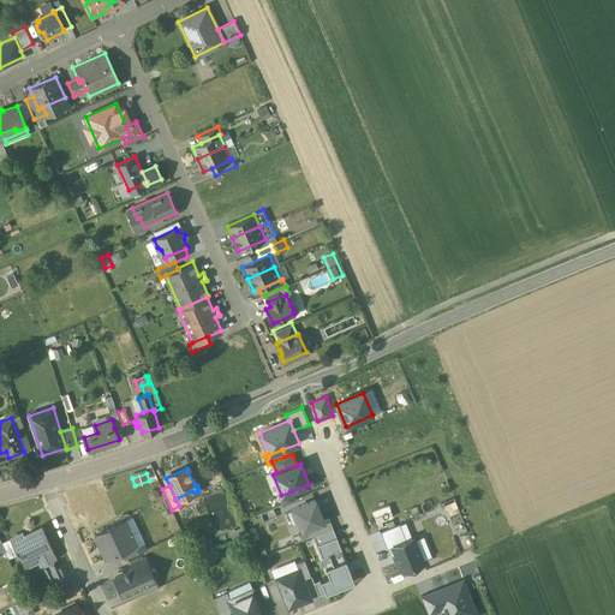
[(296,499),(292,491),(281,495),(279,496),(282,503),(296,499)]
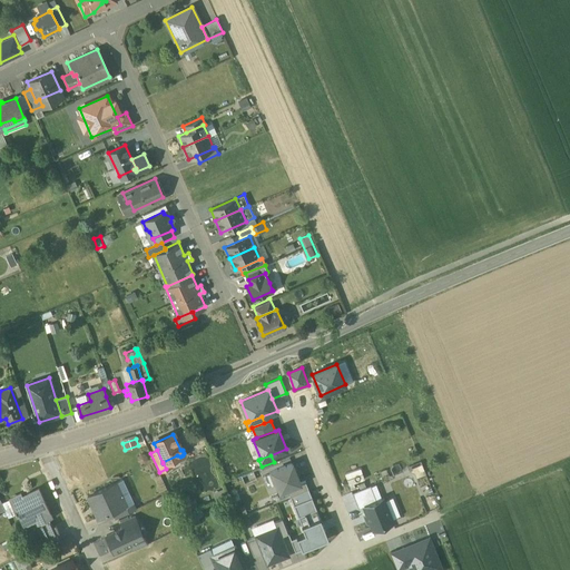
[(287,489),(301,483),(292,463),(273,471),(281,491),(287,489)]
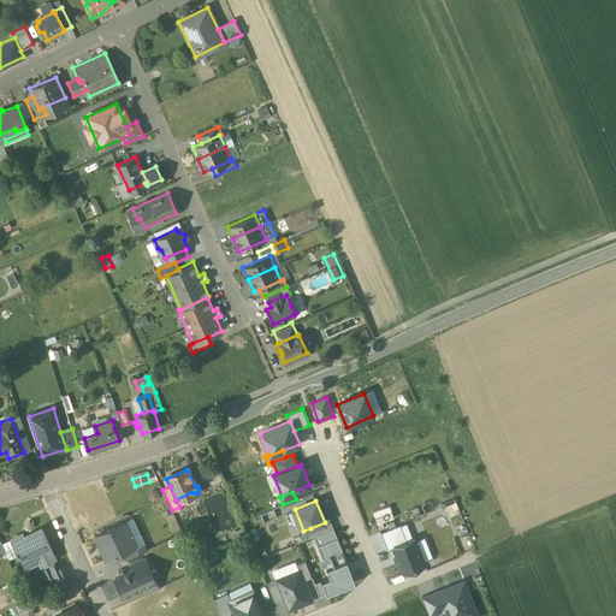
[(105,509),(87,517),(92,529),(110,521),(105,509)]
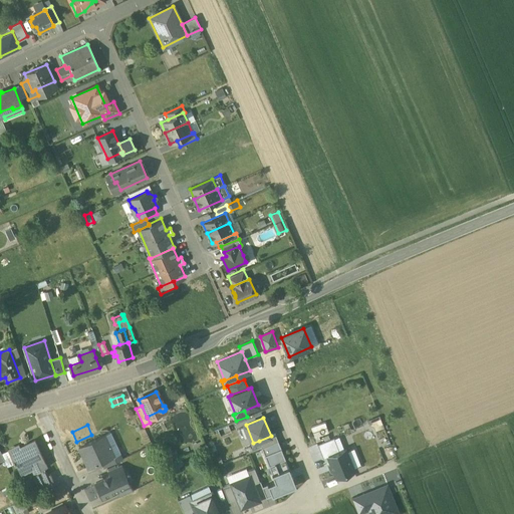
[(271,436),(259,441),(262,448),(278,441),(275,434),(271,436)]
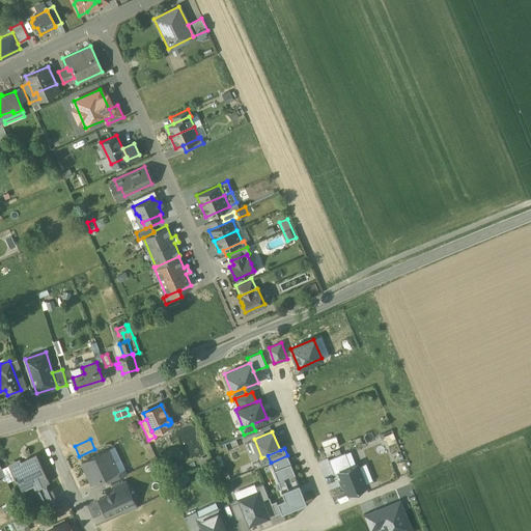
[(108,449),(82,462),(86,471),(88,470),(93,481),(105,476),(117,470),(108,449)]
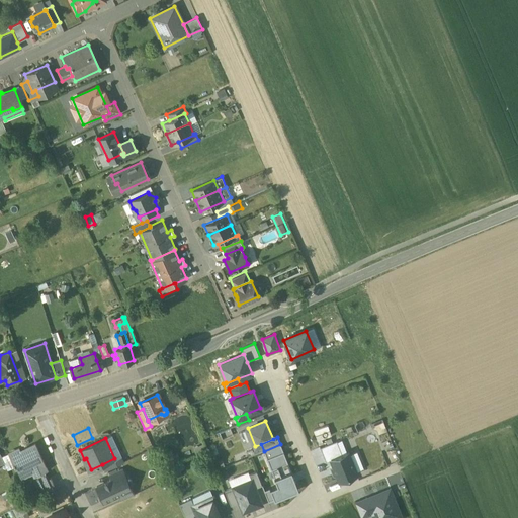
[(337,441),(320,447),(326,461),(330,459),(342,455),(337,441)]
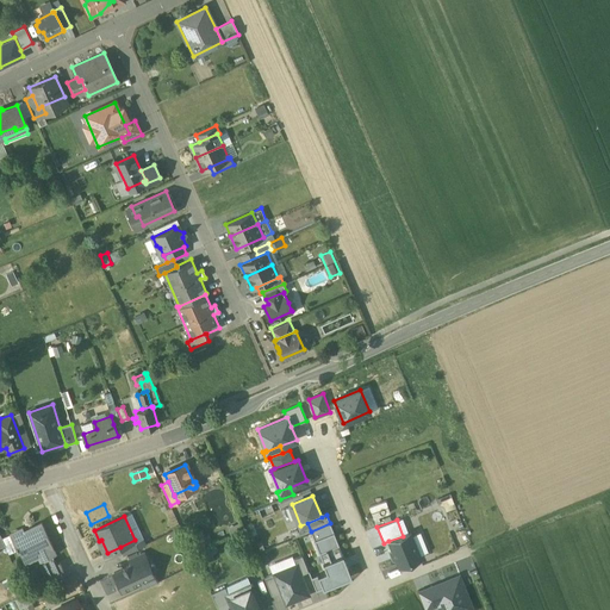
[(42,523),(24,531),(22,528),(10,534),(16,546),(14,546),(17,549),(18,548),(23,556),(36,551),(41,560),(51,554),(55,553),(42,523)]
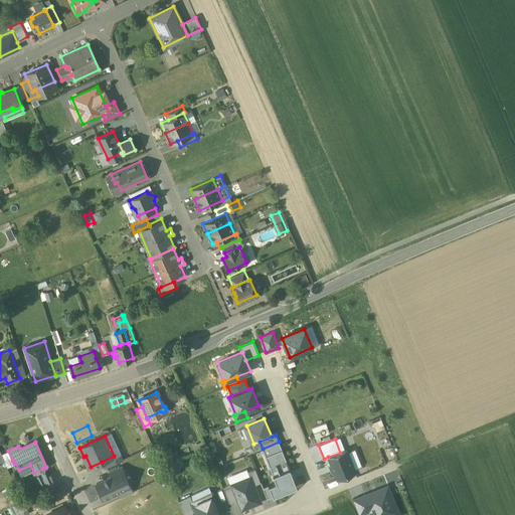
[(266,456),(282,450),(279,442),(263,449),(266,456)]
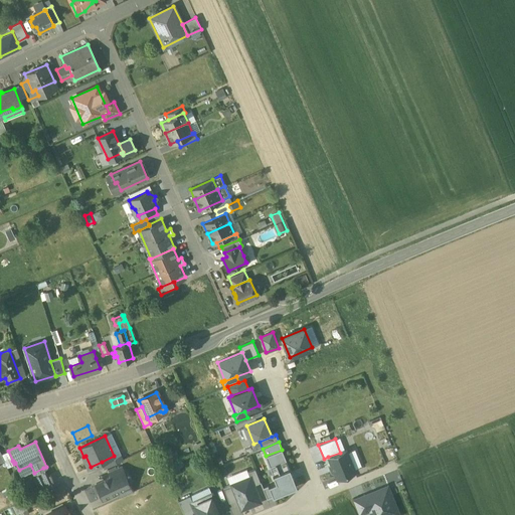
[(279,473),(290,468),(282,450),(266,456),(270,467),(276,465),(279,473)]
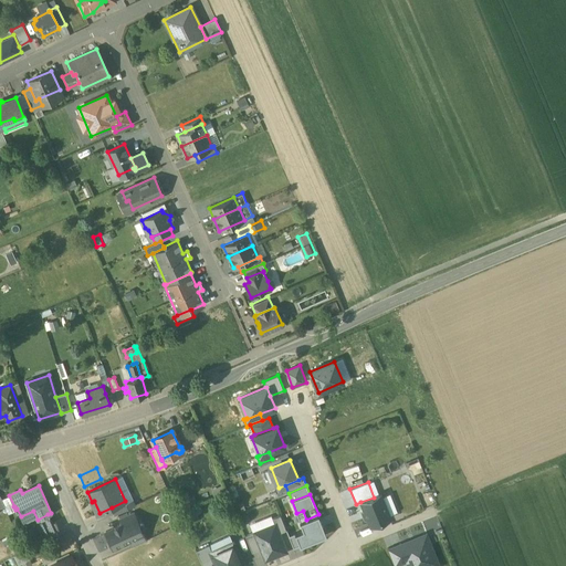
[(374,498),(360,502),(365,511),(363,512),(365,519),(367,517),(370,525),(390,519),(380,494),(374,498)]
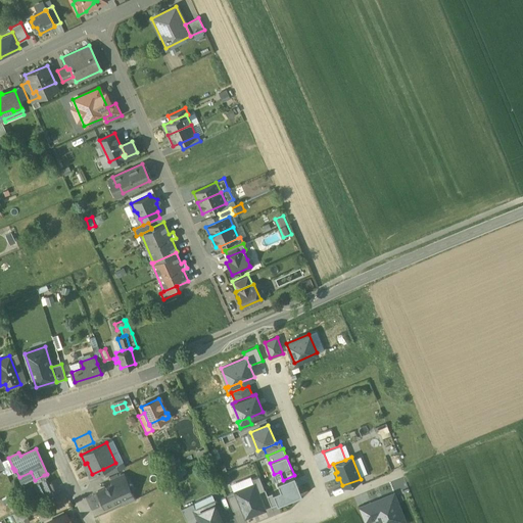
[(115,463),(103,469),(106,474),(119,469),(115,463)]
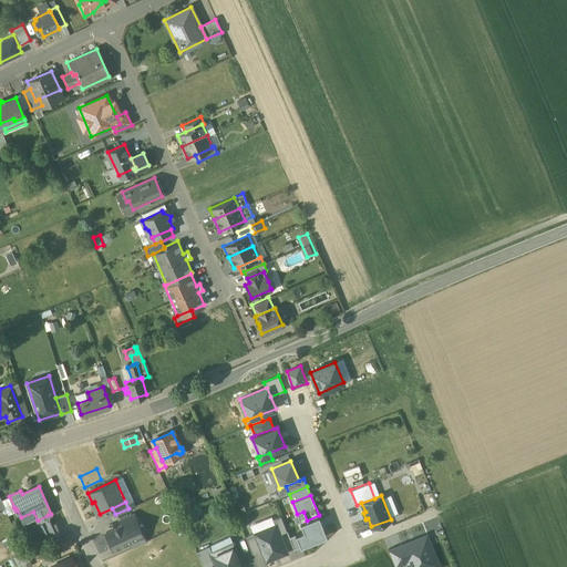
[(133,513),(120,518),(122,525),(134,519),(134,521),(136,519),(133,513)]
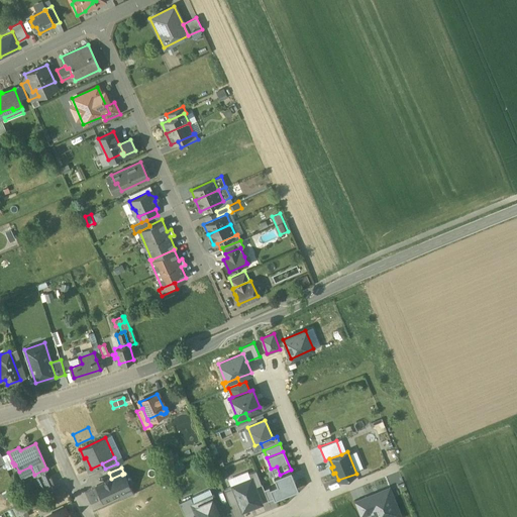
[(43,470),(34,475),(37,482),(47,477),(43,470)]
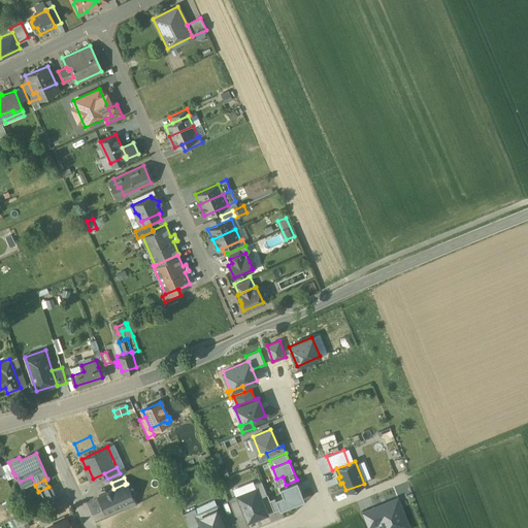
[(283,495),(274,498),(278,509),(304,499),(297,480),(286,485),(279,487),(283,495)]
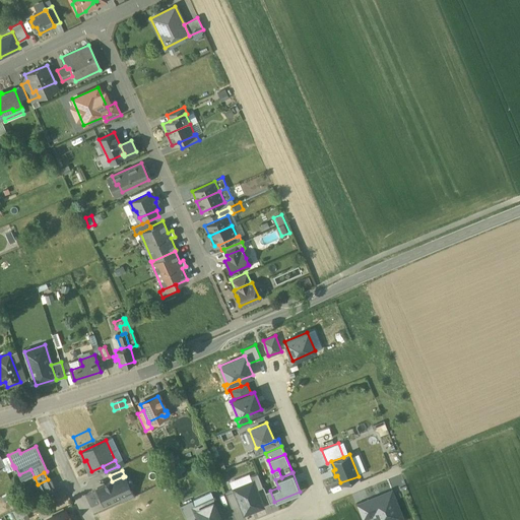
[(251,476),(256,490),(262,486),(257,473),(251,476)]
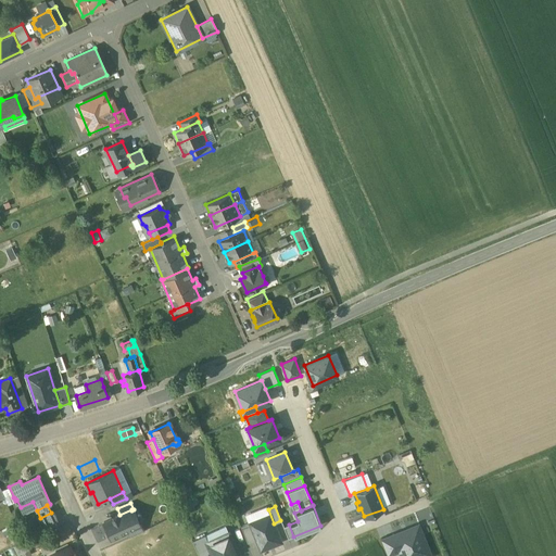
[(413,514),(416,522),(421,520),(421,519),(432,515),(428,506),(413,514)]
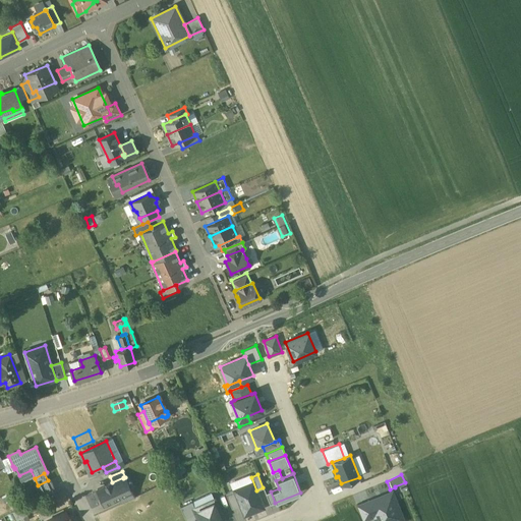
[(112,482),(97,489),(104,504),(119,497),(130,491),(129,491),(123,478),(123,477),(112,482)]
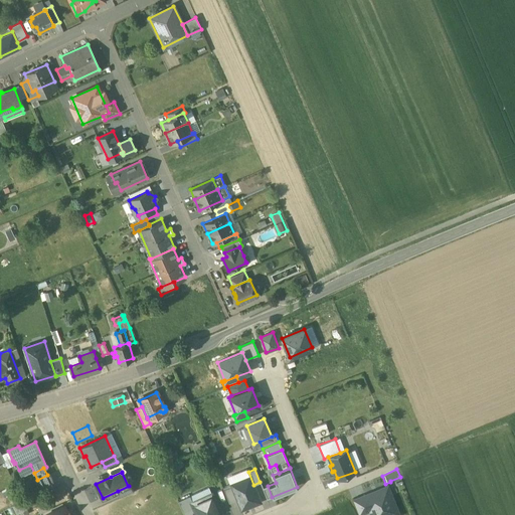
[(47,475),(37,480),(40,486),(49,482),(53,480),(50,474),(47,475)]
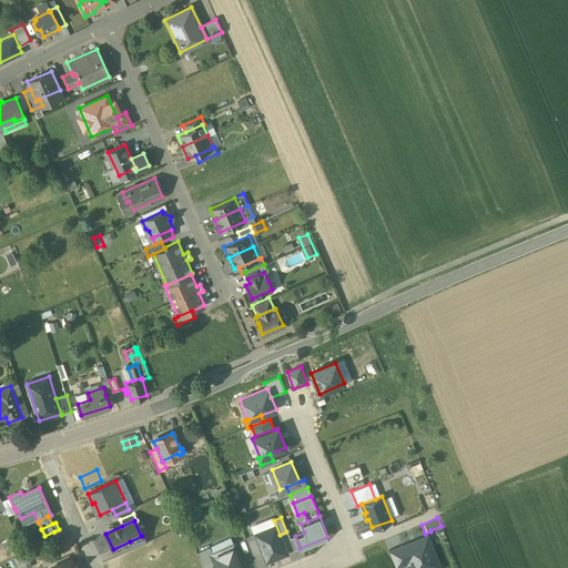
[(275,526),(255,534),(262,550),(266,561),(287,553),(280,535),(275,526)]
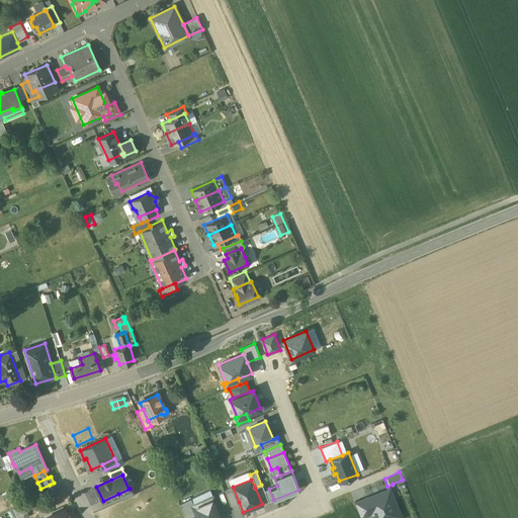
[(50,485),(40,489),(44,495),(46,494),(53,491),(50,485)]
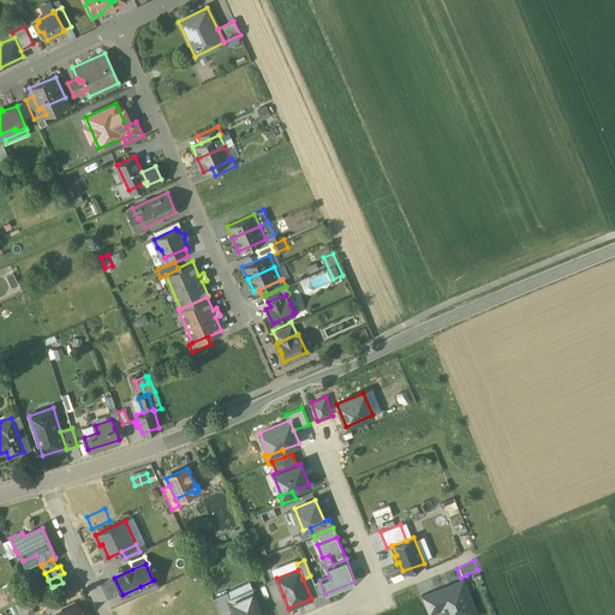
[(274,599),(284,596),(276,578),(267,583),(274,599)]
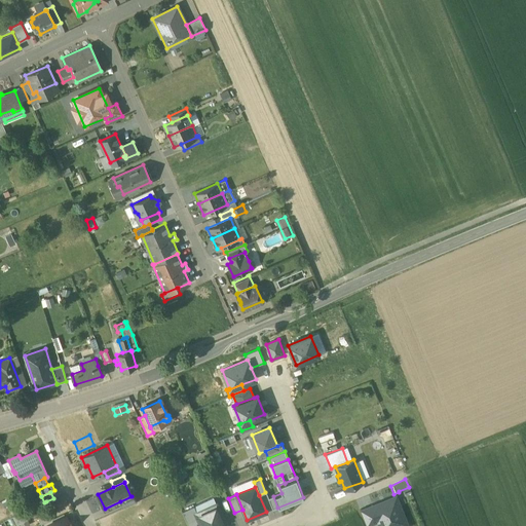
[(132,496),(120,501),(123,508),(136,501),(133,495),(130,496),(132,496)]
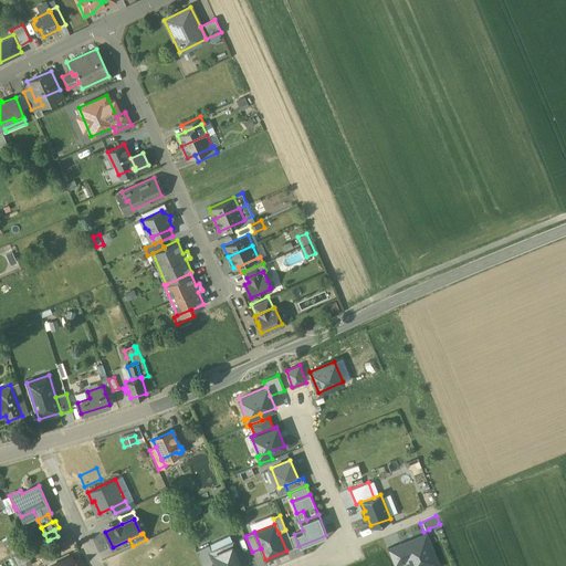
[(293,548),(299,546),(294,534),(289,536),(293,548)]
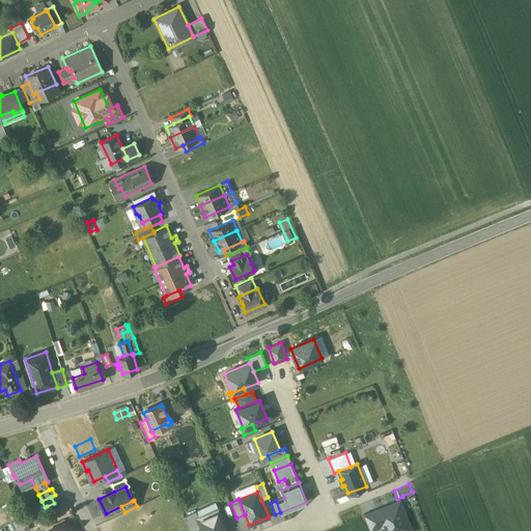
[(399,502),(376,511),(383,526),(384,530),(398,530),(397,528),(408,524),(399,502)]
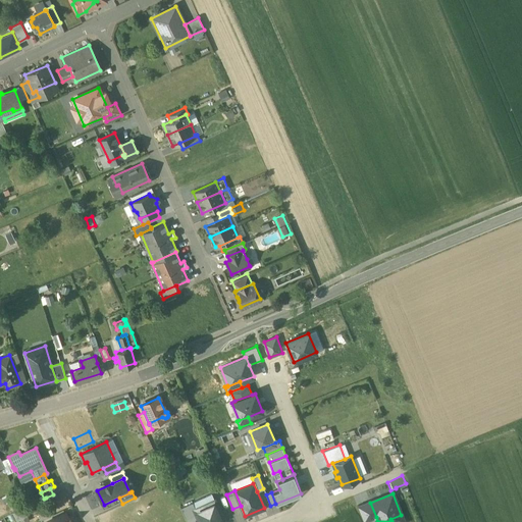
[(53,494),(46,498),(49,504),(56,501),(53,494)]
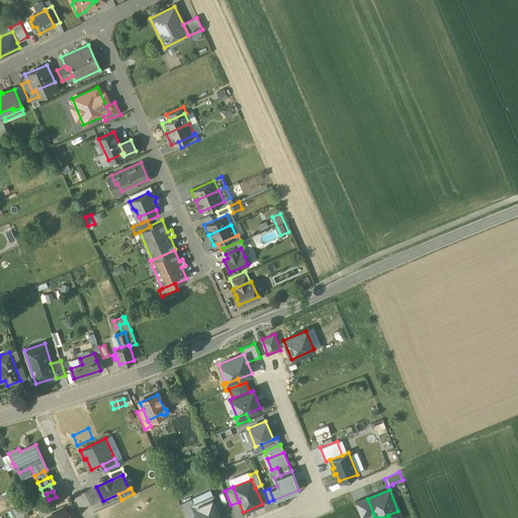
[(213,496),(193,505),(198,517),(219,517),(223,516),(213,496)]
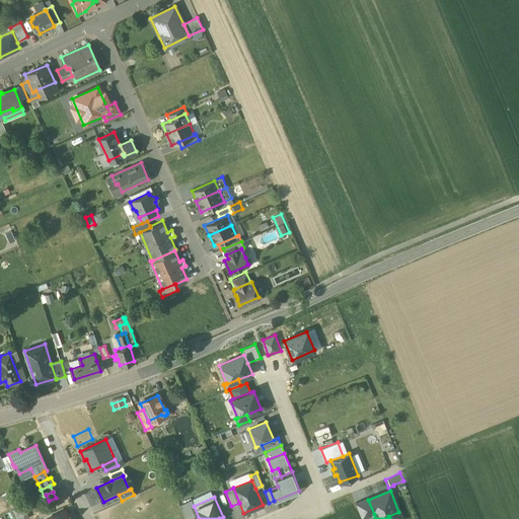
[(361,518),(362,518),(374,514),(368,500),(367,498),(355,503),(361,518)]
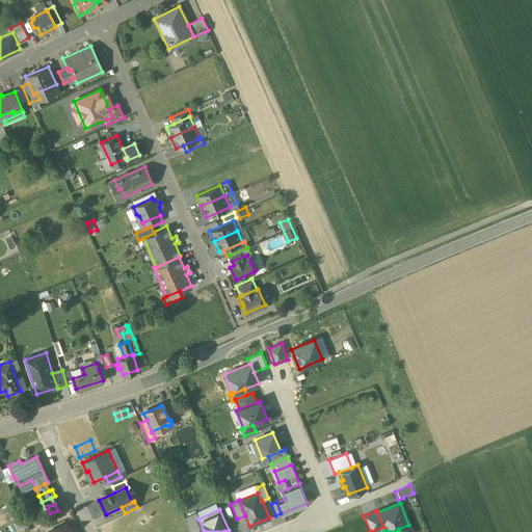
[(190,531),(204,531),(195,512),(184,517),(190,531)]
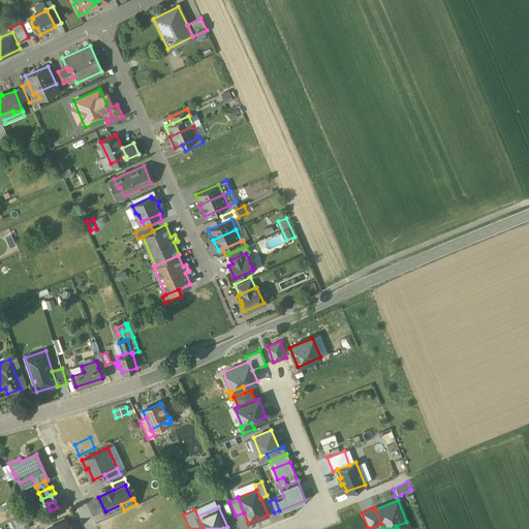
[(14,520),(19,528),(25,528),(30,526),(25,515),(14,520)]
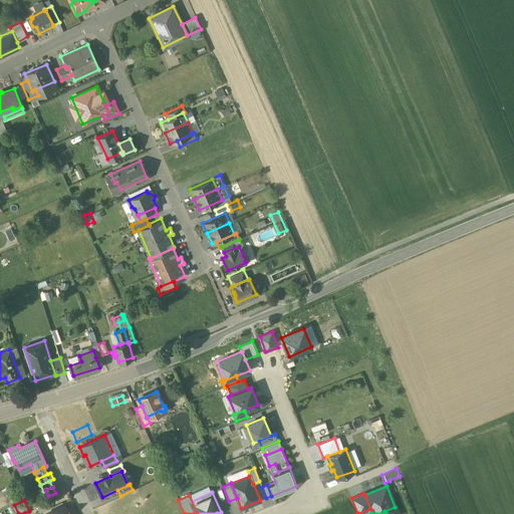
[(64,505),(45,513),(69,513),(68,510),(67,510),(64,505)]
